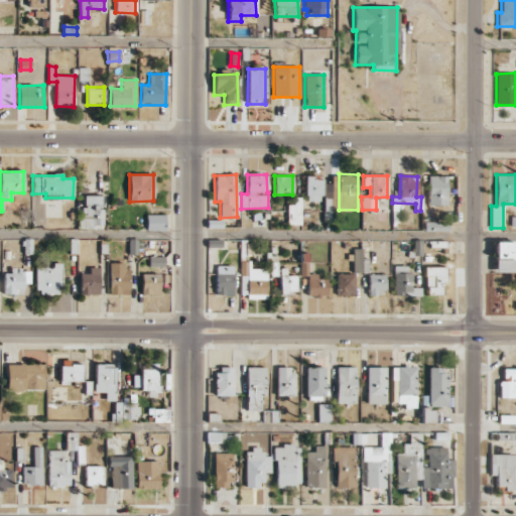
[(445,206),(446,176),(427,175),(427,205),(445,206)]
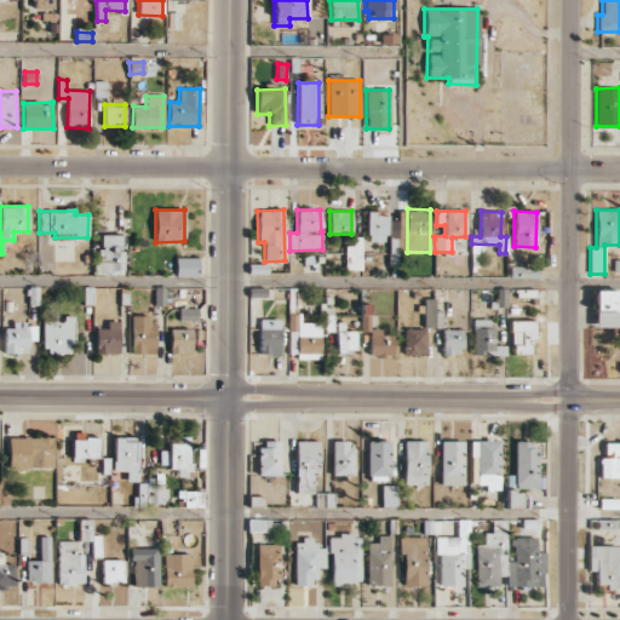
[(386,213),(367,213),(367,241),(386,241),(386,213)]
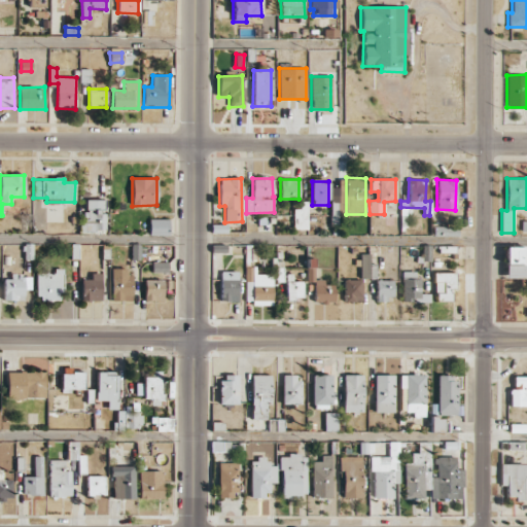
[(307,230),(308,202),(301,201),(301,209),(293,209),(293,230),(307,230)]
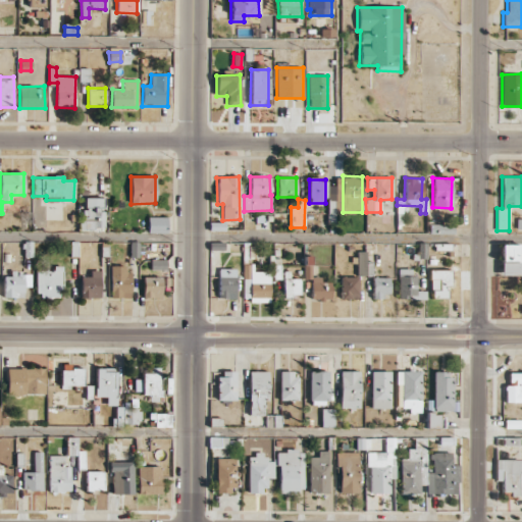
[(342,212),(342,199),(328,200),(328,213),(342,212)]
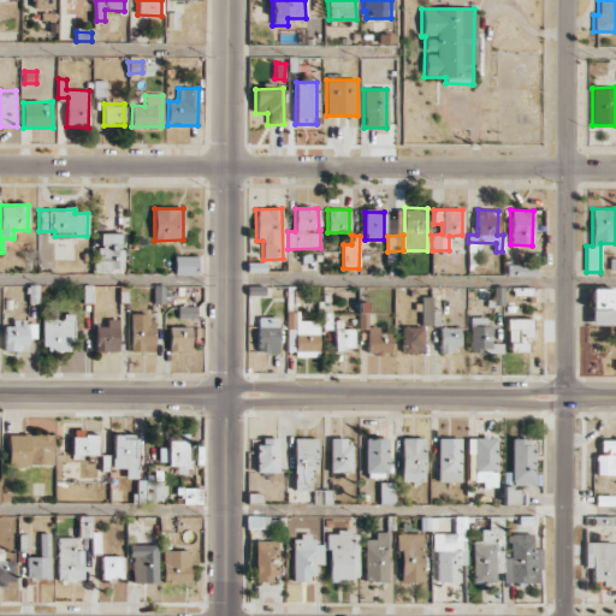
[(123,247),(98,248),(99,260),(94,260),(94,272),(124,271),(123,247)]
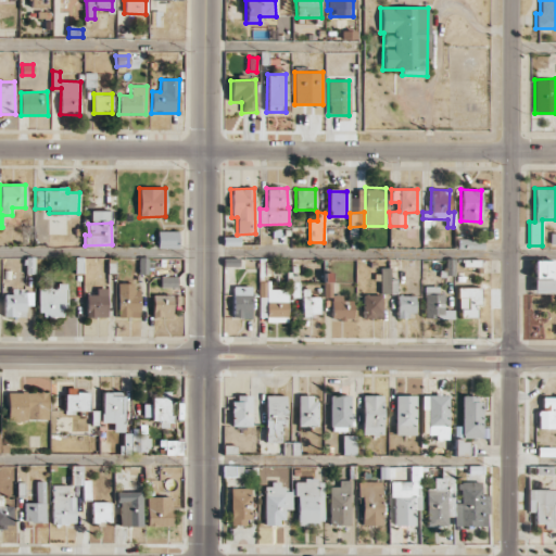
[(178,248),(177,231),(158,231),(158,249),(178,248)]
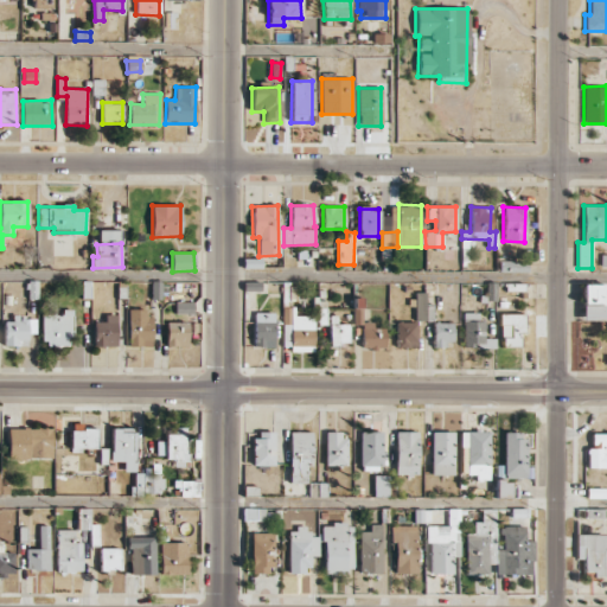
[(161,299),(161,281),(152,281),(151,299),(161,299)]
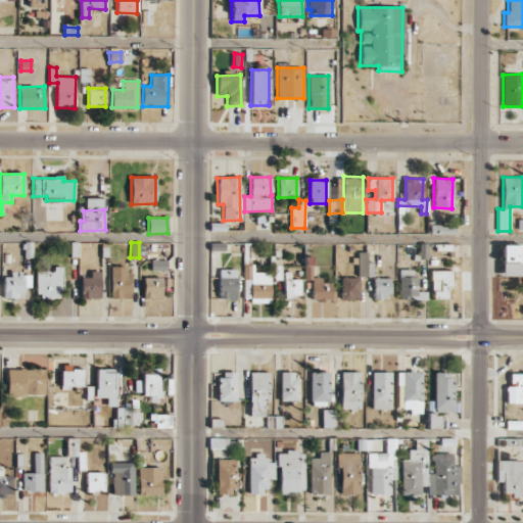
[(501,245),(502,276),(522,275),(522,270),(522,244),(501,245)]
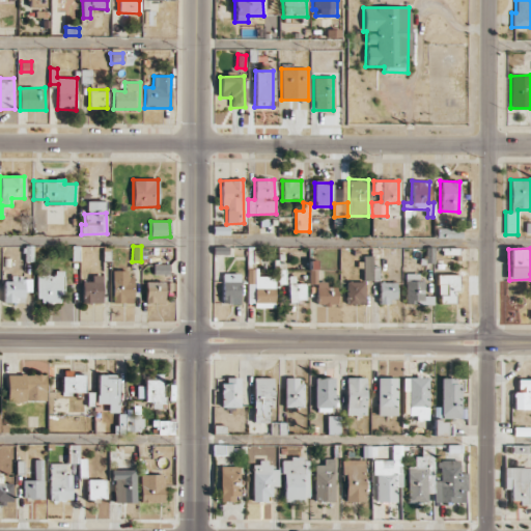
[(371,255),(363,256),(363,280),(376,280),(376,271),(372,271),(371,255)]
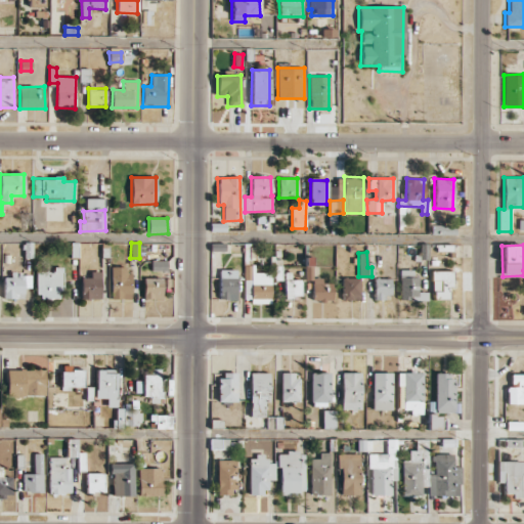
[(167,261),(151,260),(151,270),(167,270),(167,261)]
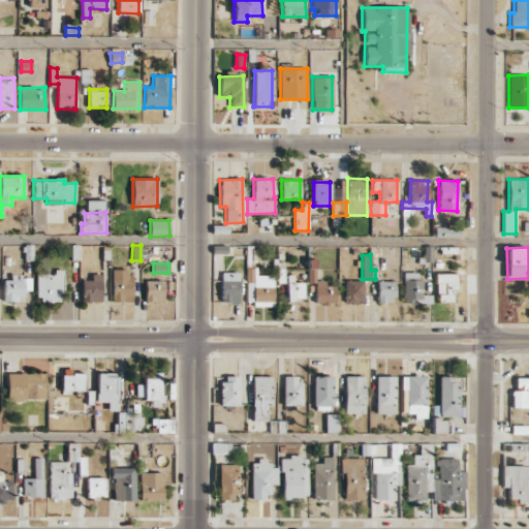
[(131,302),(131,270),(112,270),(112,302),(131,302)]
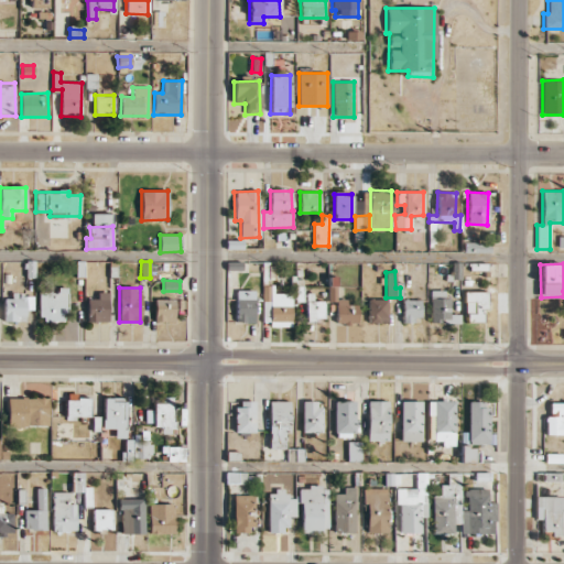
[(263,289),(262,325),(291,325),(292,293),(273,293),(273,289),(263,289)]
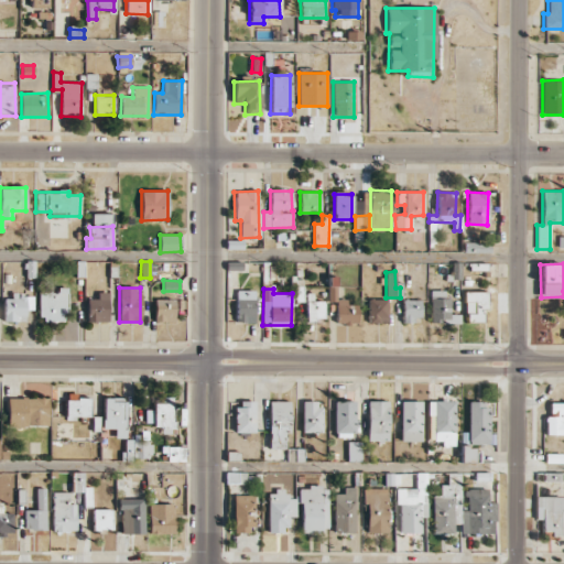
[(39,320),(66,321),(66,290),(39,290),(39,320)]
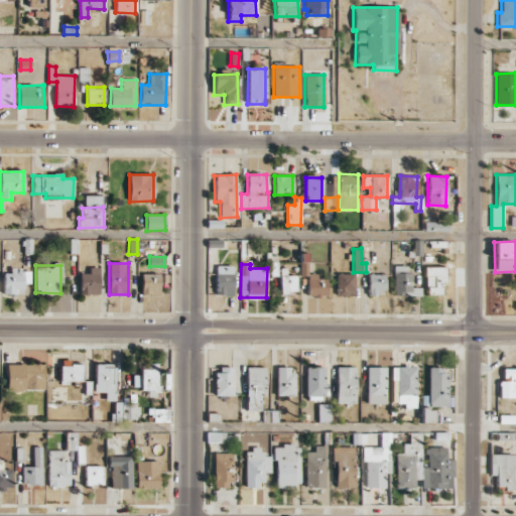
[(232,295),(233,266),(217,265),(216,294),(232,295)]
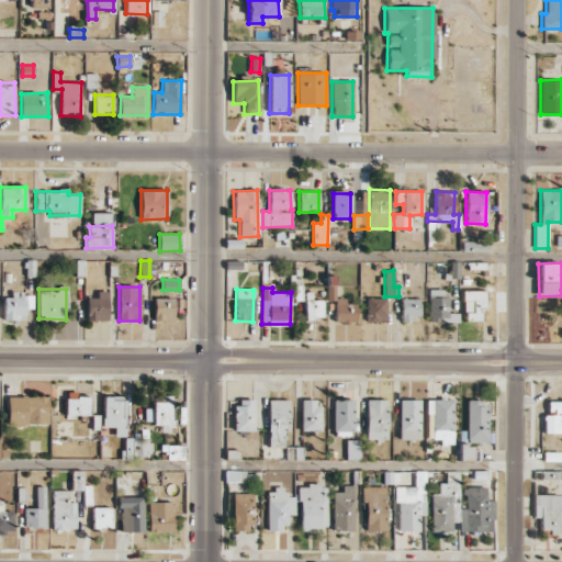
[(458,323),(458,313),(446,313),(447,290),(429,289),(428,322),(458,323)]
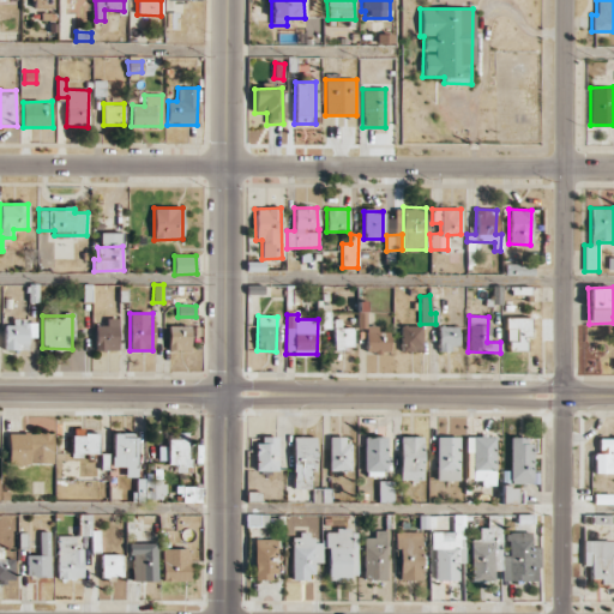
[(506,317),(506,351),(524,351),(524,337),(530,337),(529,317),(506,317)]
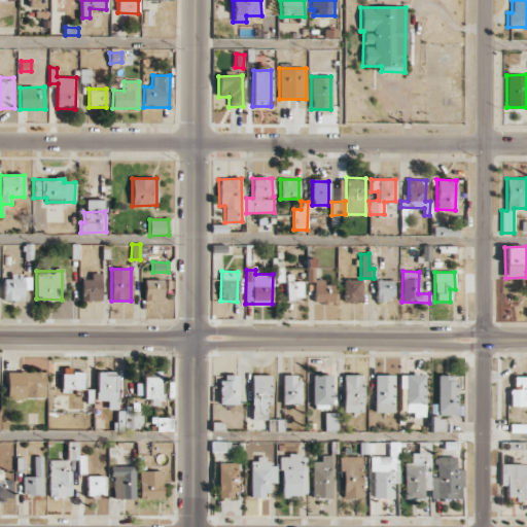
[(101,301),(101,273),(92,273),(92,279),(81,279),(81,301),(101,301)]
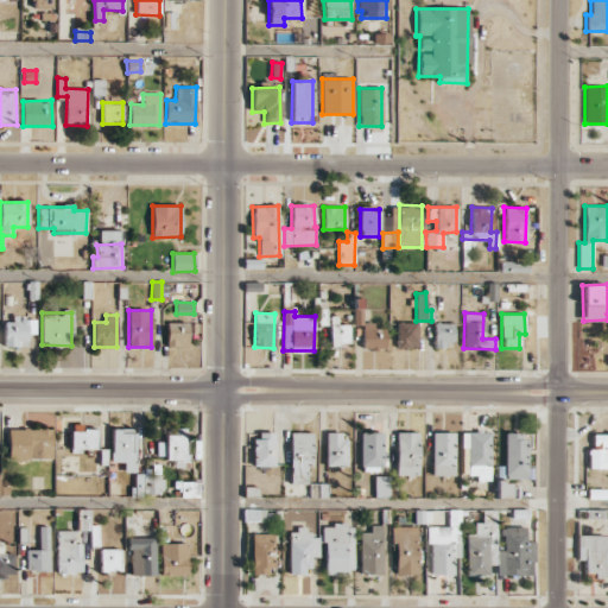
[(5,347),(27,347),(27,317),(5,318),(5,347)]
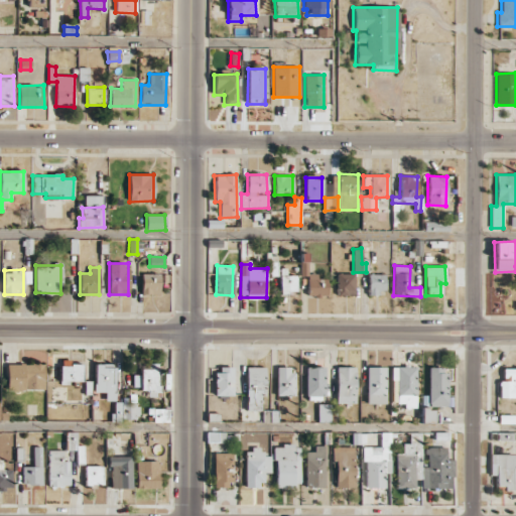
[(159,294),(159,274),(141,273),(141,294),(159,294)]
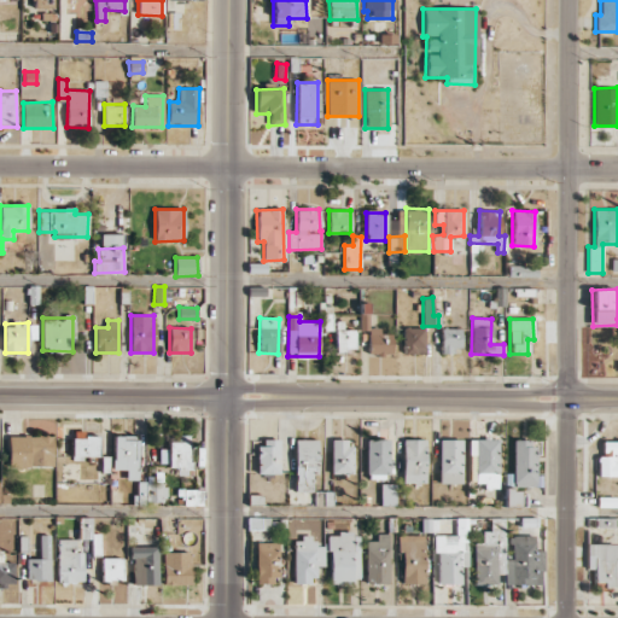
[(391,333),(379,333),(379,327),(368,328),(368,355),(391,355),(391,333)]
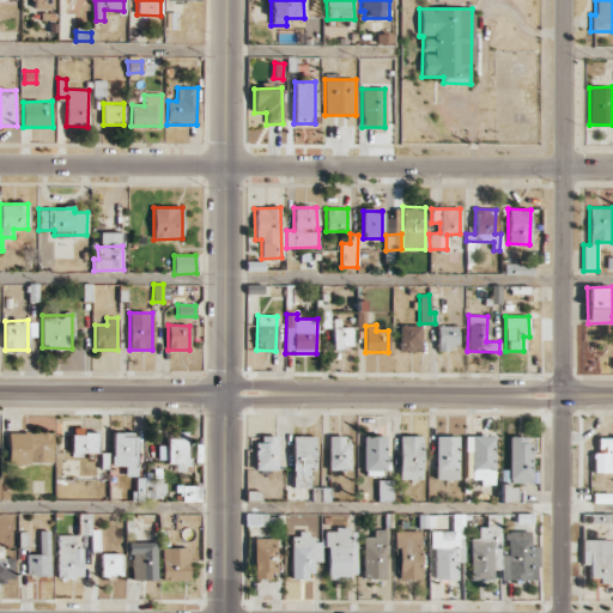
[(420,325),(400,326),(400,350),(420,350),(420,325)]
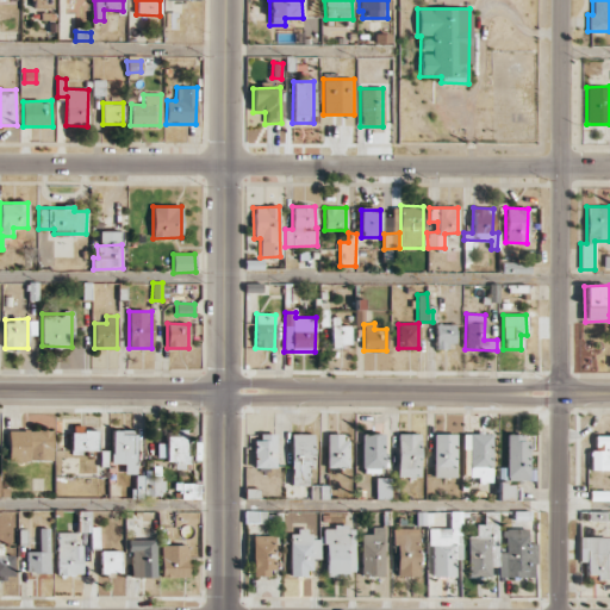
[(331,346),(350,346),(350,324),(331,325),(331,346)]
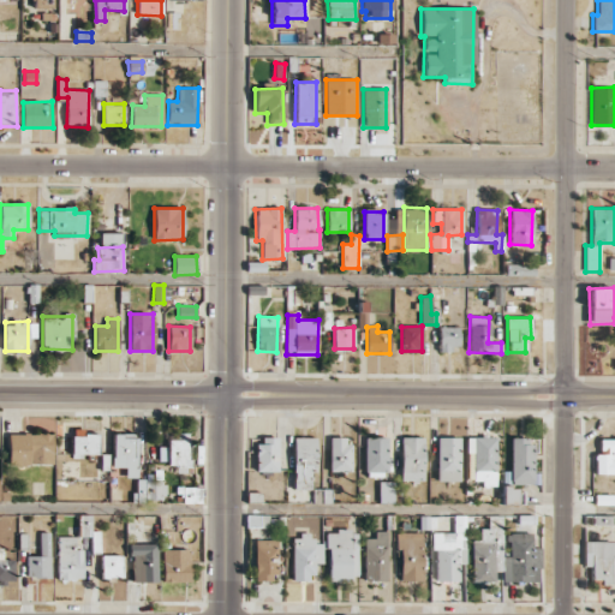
[(458,327),(439,327),(439,352),(459,351),(458,327)]
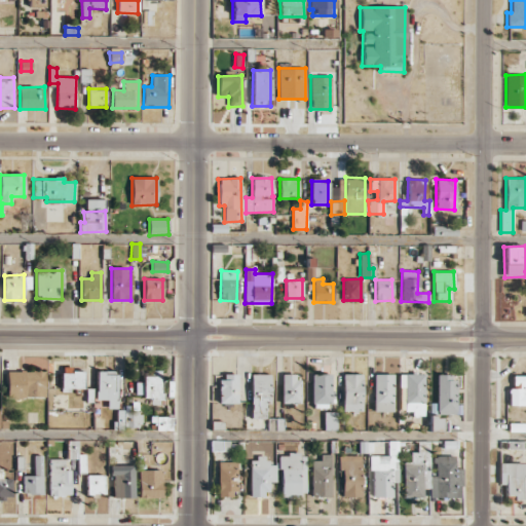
[(62,391),(70,391),(70,388),(83,388),(83,369),(61,370),(62,391)]
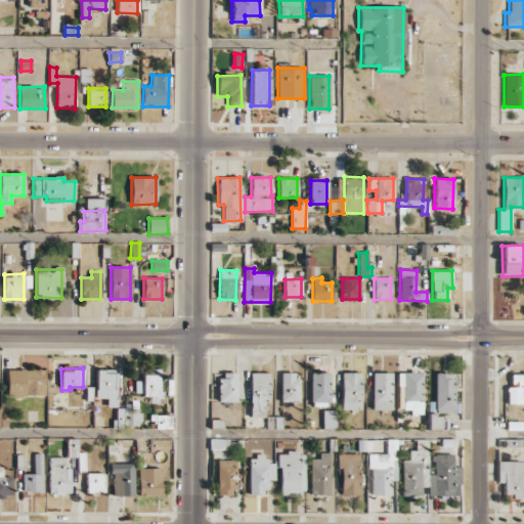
[(44,368),(7,369),(7,396),(45,395),(44,368)]
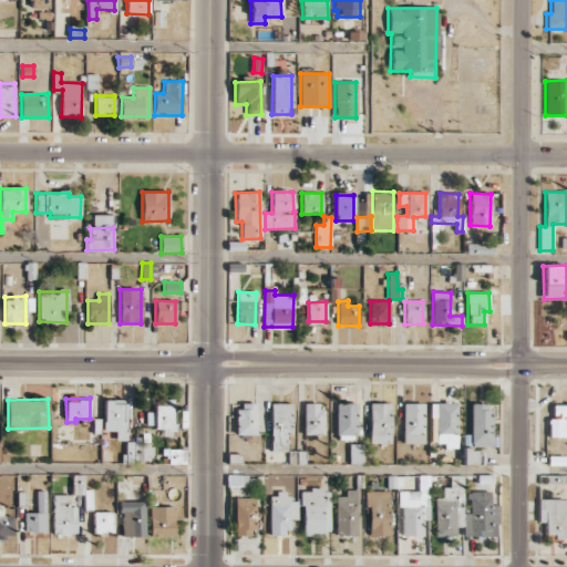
[(103,400),(103,432),(115,432),(115,440),(125,441),(126,400),(103,400)]
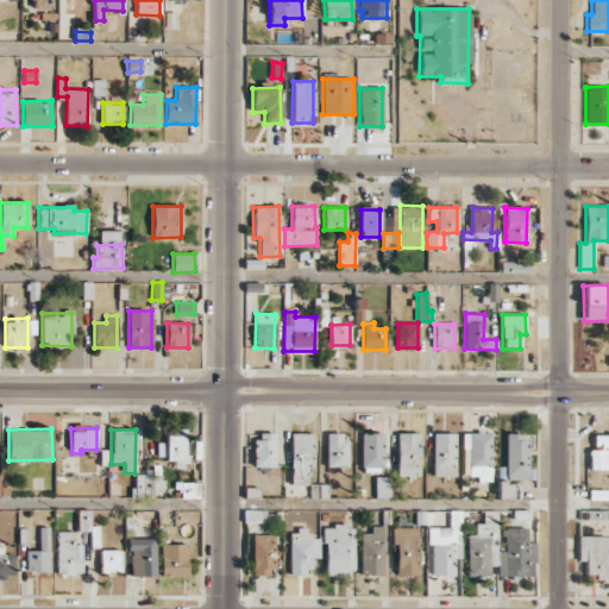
[(253,434),(256,468),(275,466),(274,433),(253,434)]
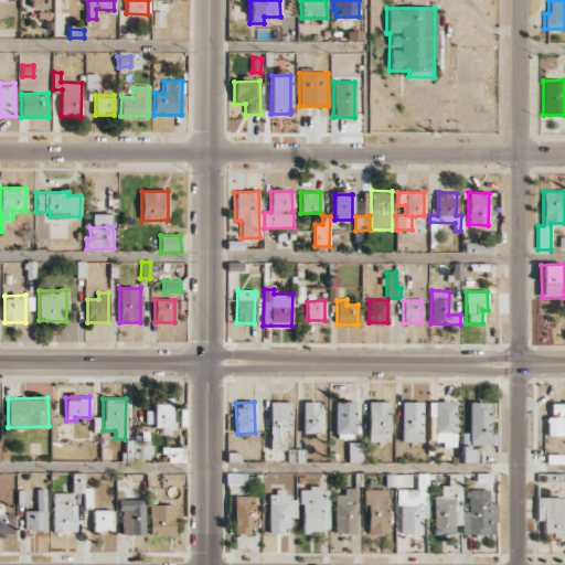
[(289,402),(268,402),(269,450),(286,450),(285,434),(290,433),(289,402)]
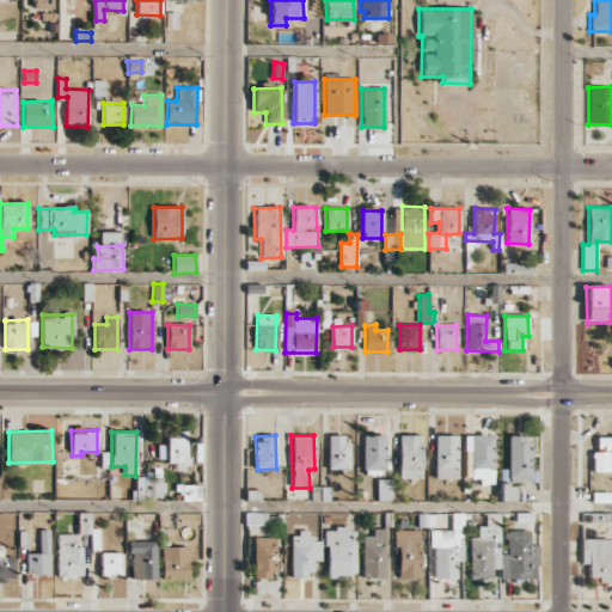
[(348,470),(348,435),(328,435),(328,470),(348,470)]
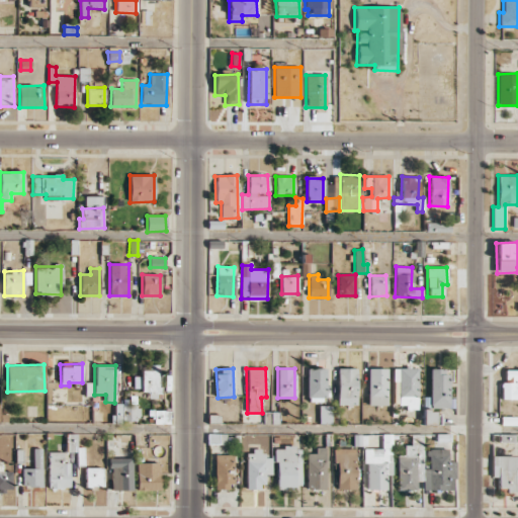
[(326,368),(308,368),(308,402),(326,402),(326,368)]
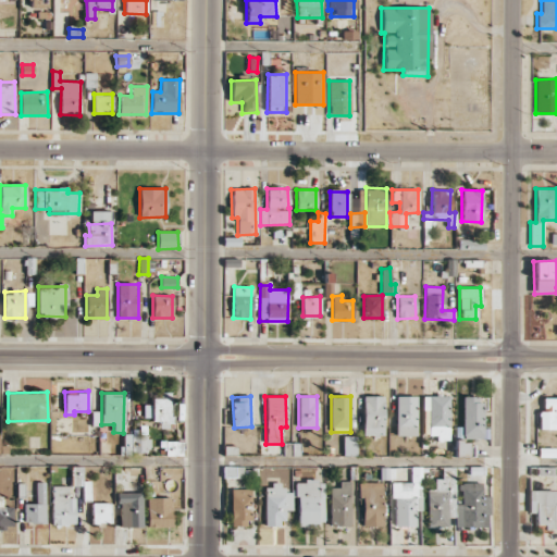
[(383,435),(383,396),(363,396),(362,435),(383,435)]
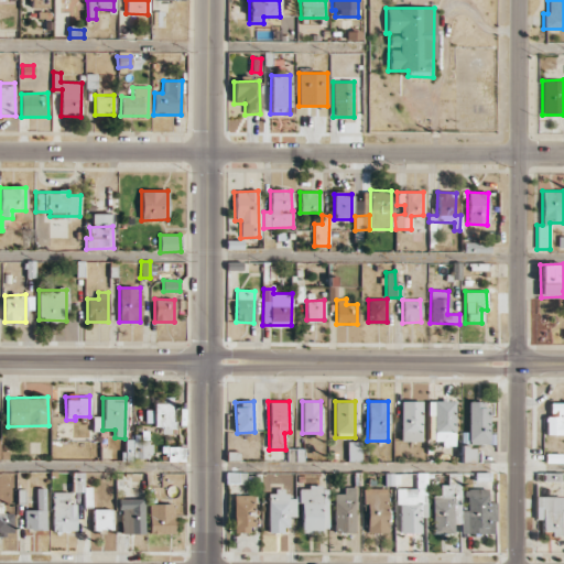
[(421,442),(421,401),(401,401),(400,441),(421,442)]
